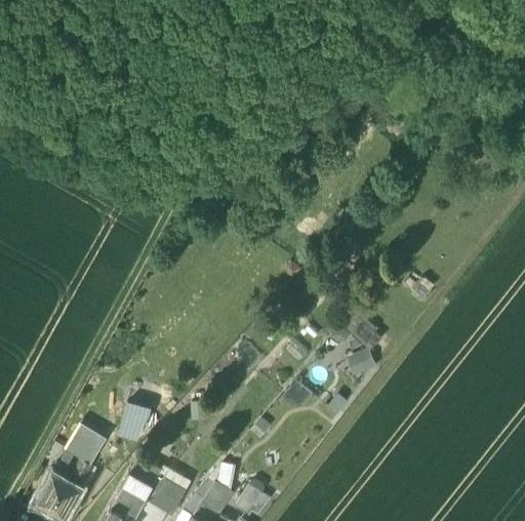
[(366,354),(348,365),(356,378),(374,367),(366,354)]
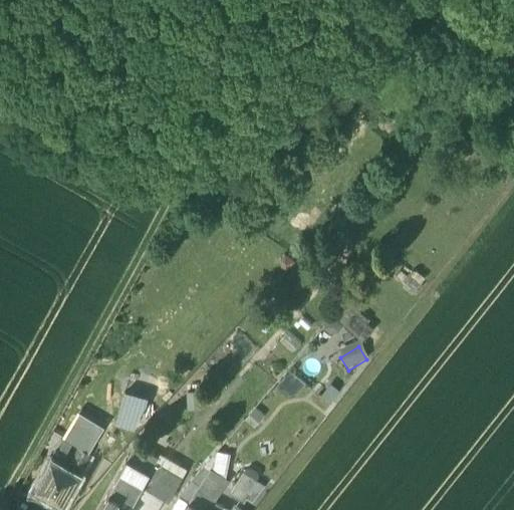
[(136,405),(120,404),(120,423),(136,424),(136,405)]
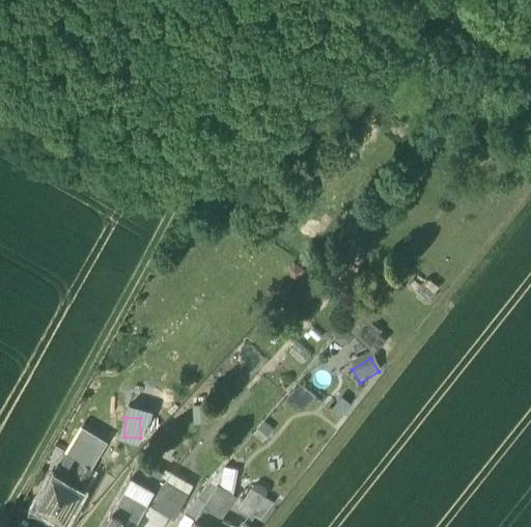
[(106,449),(79,434),(66,454),(75,459),(82,464),(93,470),(106,449)]
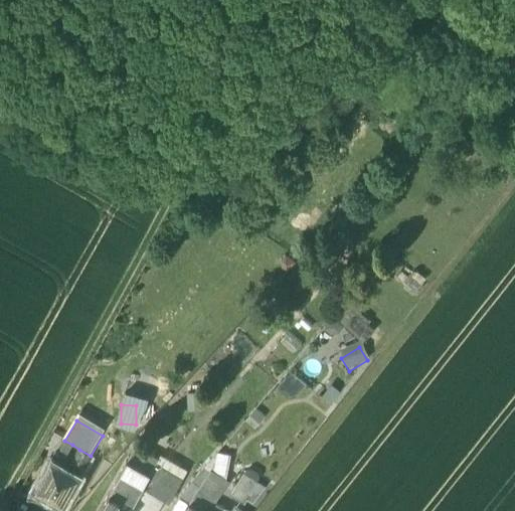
[(63,440),(51,461),(51,462),(62,468),(65,463),(63,461),(72,445),(64,441),(63,440)]
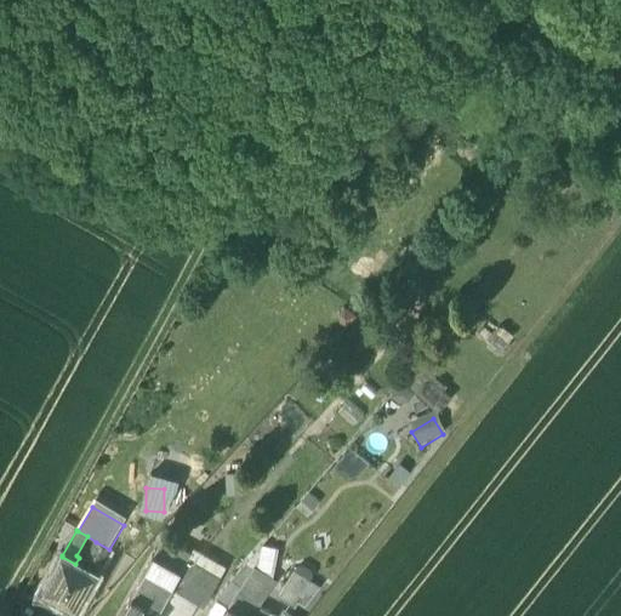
[(109,549),(96,542),(87,557),(102,565),(110,551),(109,549)]
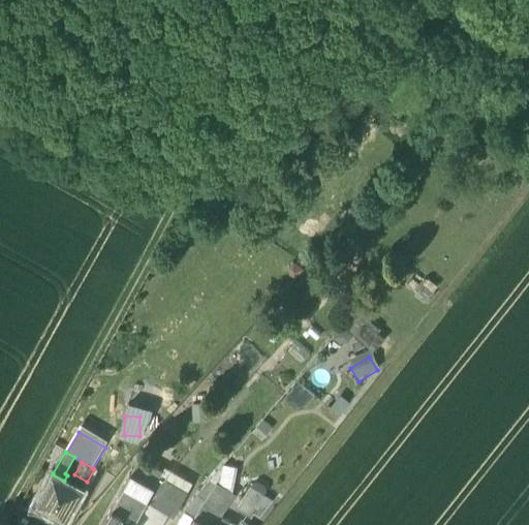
[(64,481),(53,474),(36,503),(65,519),(68,515),(76,499),(82,491),(64,481)]
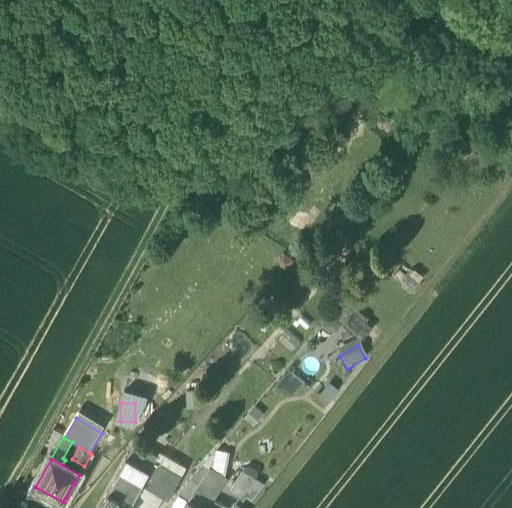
[(134,469),(124,463),(118,475),(127,481),(129,478),(134,469)]
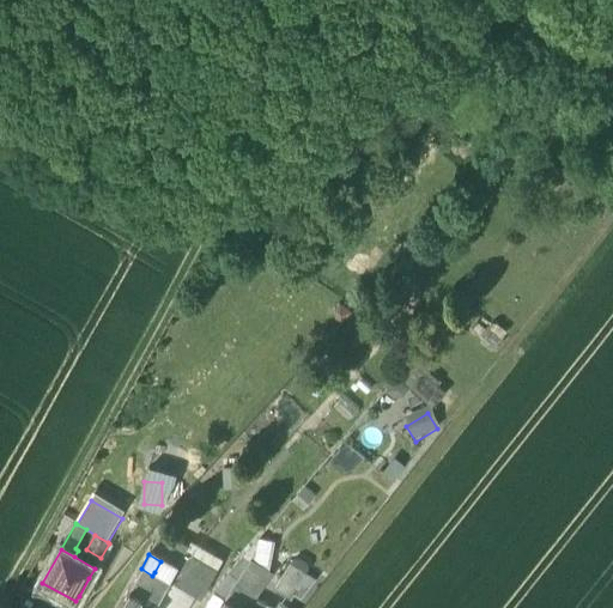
[(176,570),(161,561),(155,572),(170,581),(176,570)]
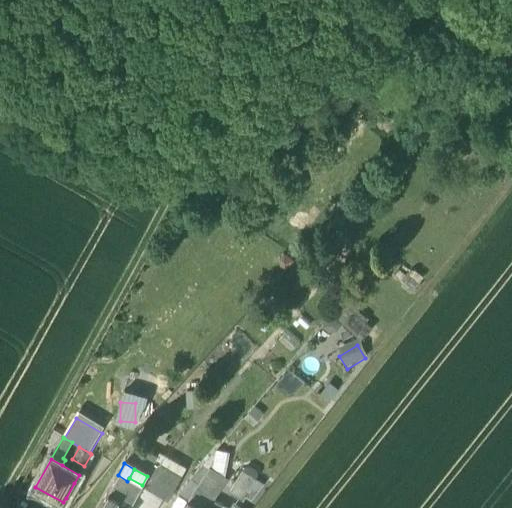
[(209,471),(194,492),(189,502),(198,507),(220,507),(211,502),(226,481),(209,471)]
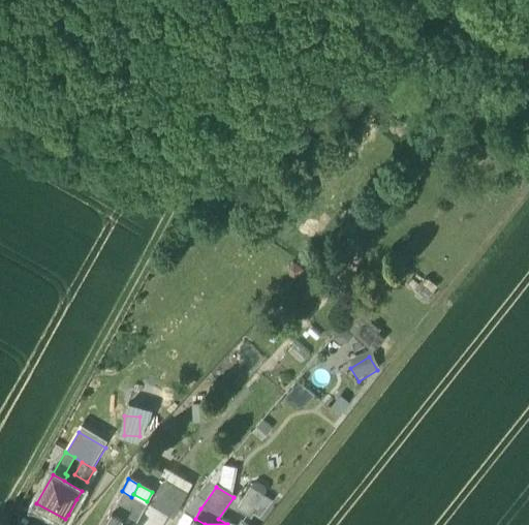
[(263,498),(251,490),(238,511),(251,519),(263,498)]
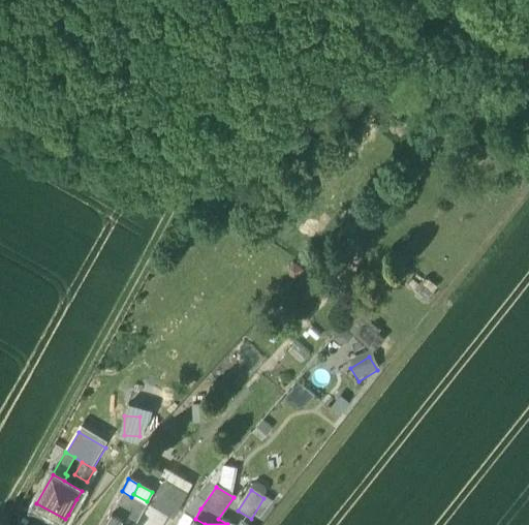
[(131,497),(122,491),(114,505),(124,512),(131,497)]
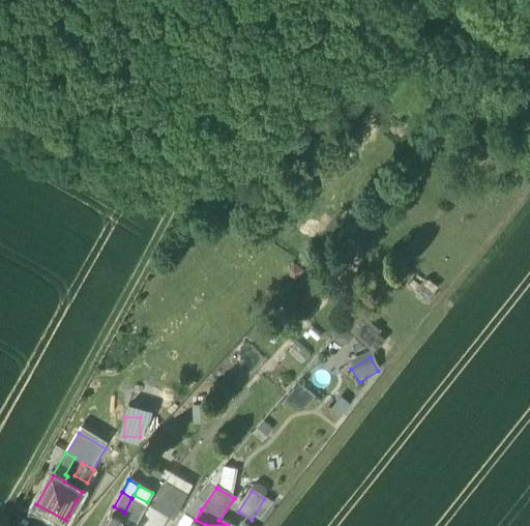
[(77,500),(68,516),(75,519),(83,504),(77,500)]
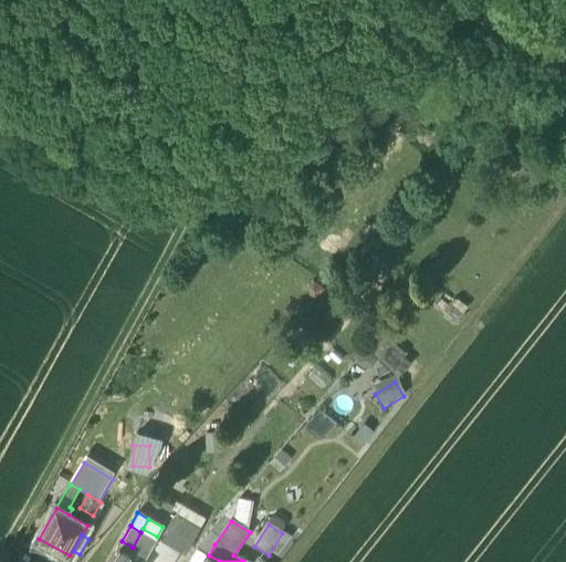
[(133,548),(122,541),(109,561),(143,561),(146,555),(133,548)]
